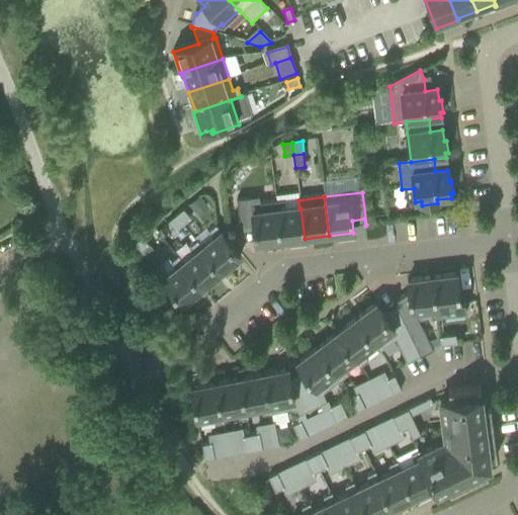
[(280,242),(275,203),(252,205),(251,199),(237,201),(240,229),(253,227),(256,245),(280,242)]
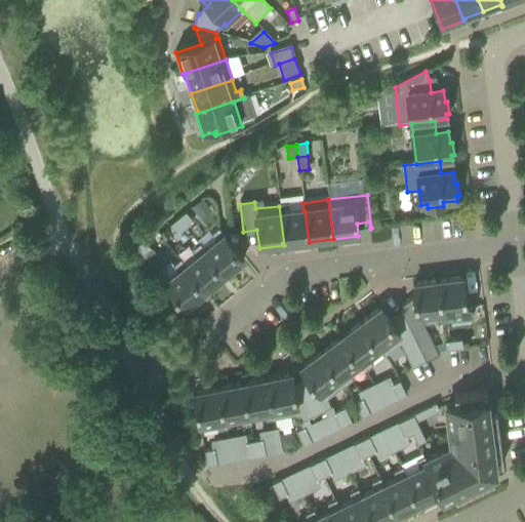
[(305,211),(304,211),(289,213),(288,204),(279,206),(284,245),(309,242),(305,211)]
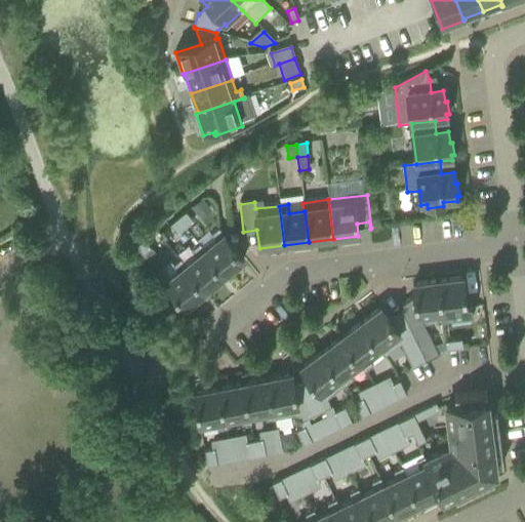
[(177,219),(186,230),(194,223),(186,213),(177,219)]
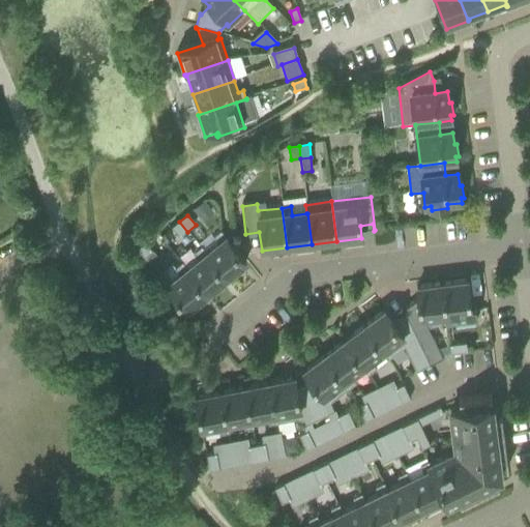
[(187,232),(179,222),(172,229),(179,238),(187,232)]
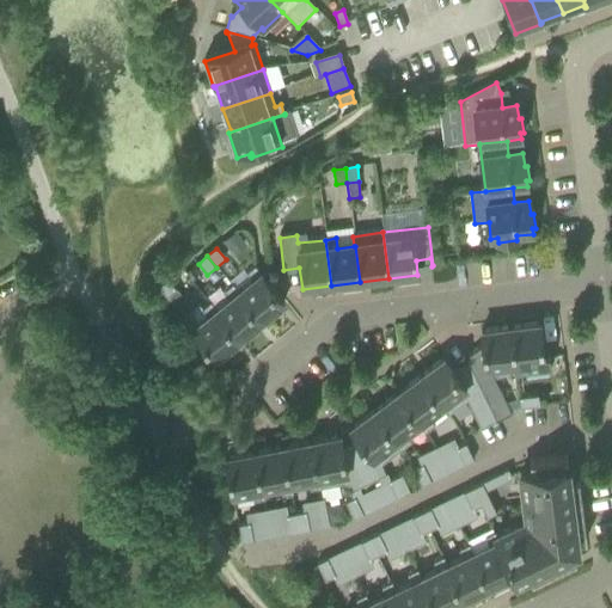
[(239,294),(263,321),(285,304),(255,268),(246,275),(254,283),(239,294)]
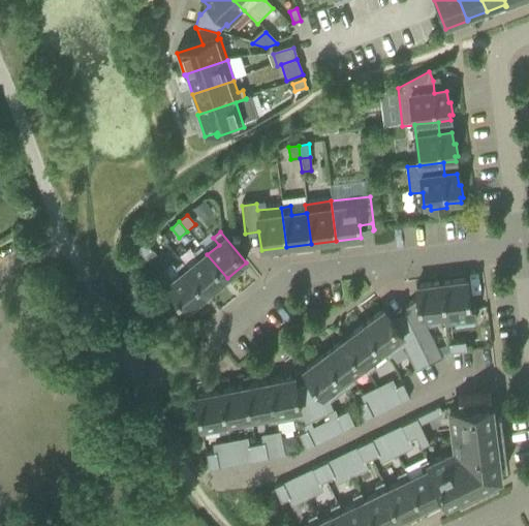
[(144,258),(152,252),(145,243),(136,249),(144,258)]
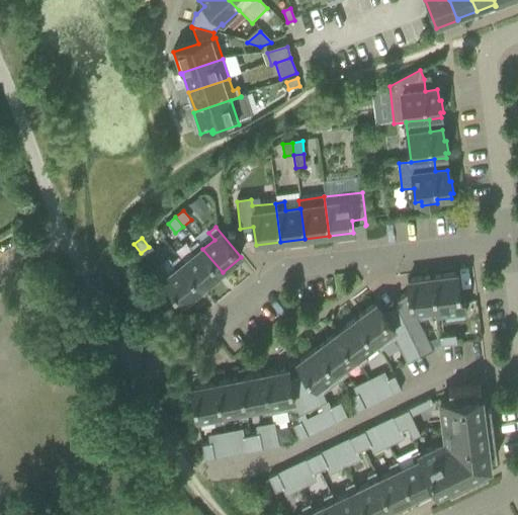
[(223,272),(202,249),(197,242),(190,248),(195,255),(184,264),(203,287),(223,272)]
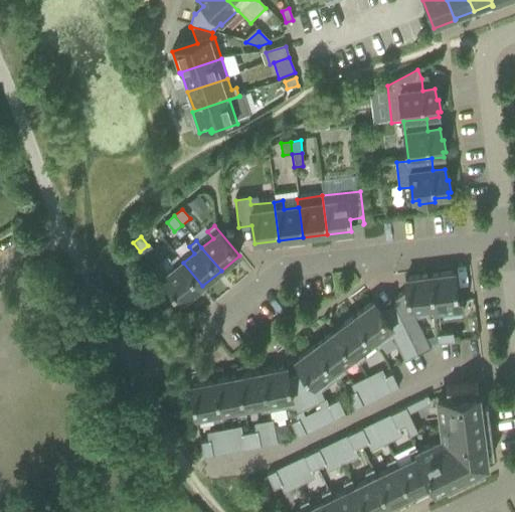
[(202,286),(183,263),(178,256),(170,263),(175,269),(163,279),(182,303),(202,286)]
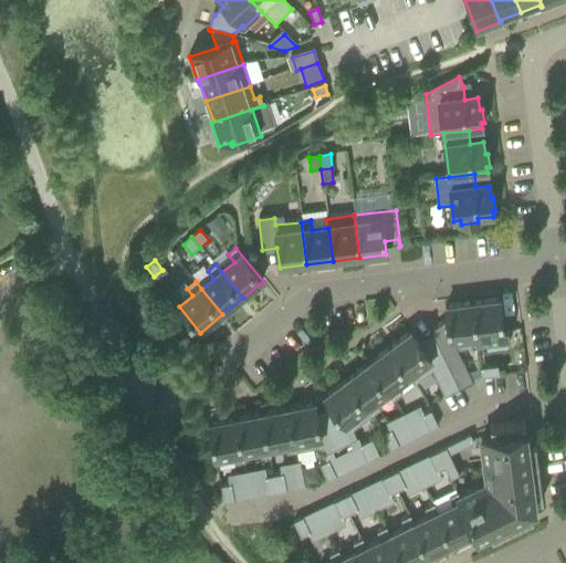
[(500,302),(472,305),(477,339),(475,339),(477,346),(509,342),(506,321),(504,322),(504,323),(502,323),(500,302)]
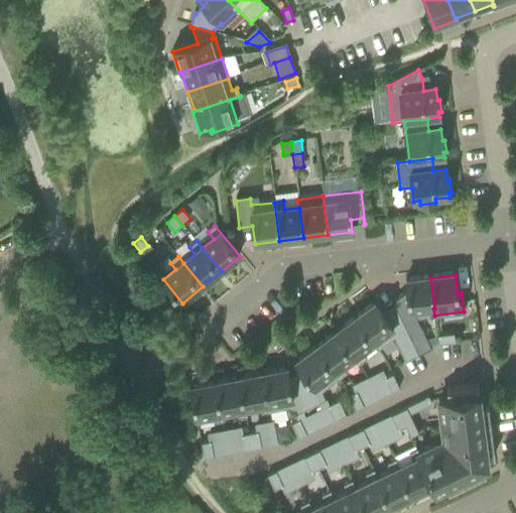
[(434,308),(430,278),(405,281),(407,292),(395,301),(399,305),(391,311),(401,325),(418,357),(431,351),(412,311),(433,308),(434,308)]
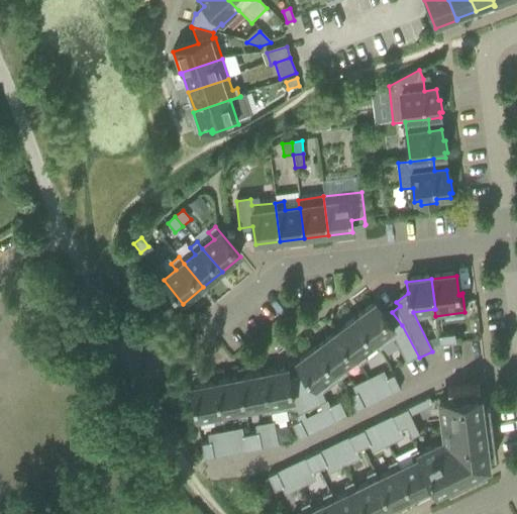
[(376,305),(353,321),(372,344),(377,351),(392,339),(406,364),(419,357),(402,325),(392,312),(385,317),(376,305)]
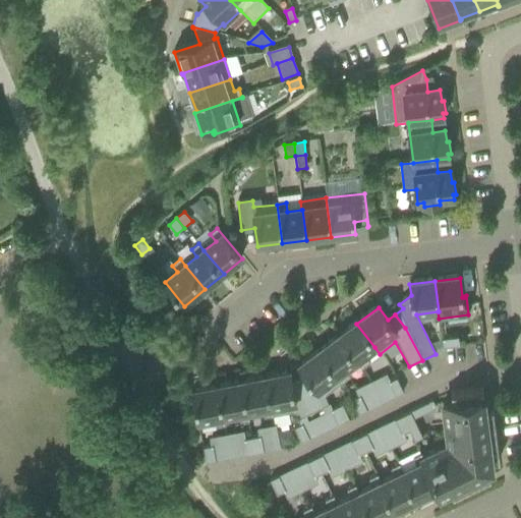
[(374,347),(356,324),(337,338),(355,362),(360,369),(367,363),(362,357),(374,347)]
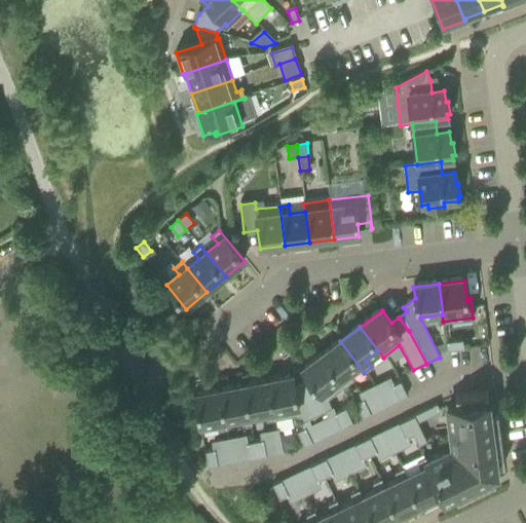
[(359,366),(340,341),(321,357),(344,387),(351,382),(346,375),(359,366)]
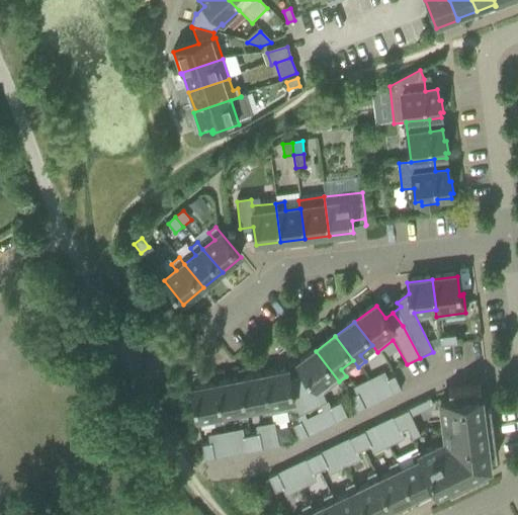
[(455,336),(439,338),(440,347),(456,345),(455,336)]
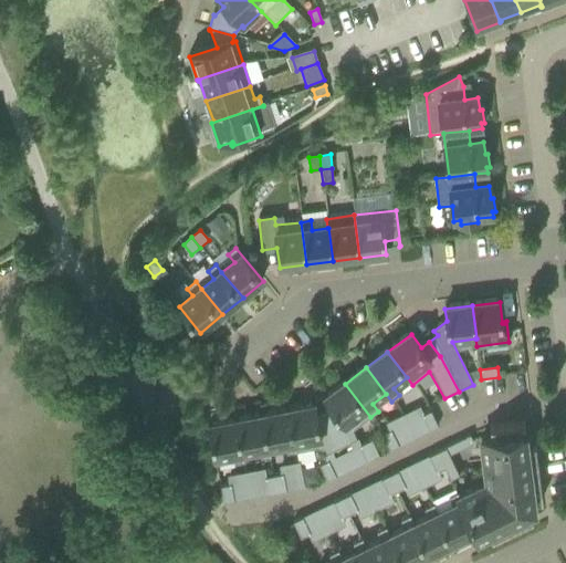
[(370,417),(345,384),(325,398),(333,409),(325,413),(339,449),(356,441),(352,433),(370,417)]
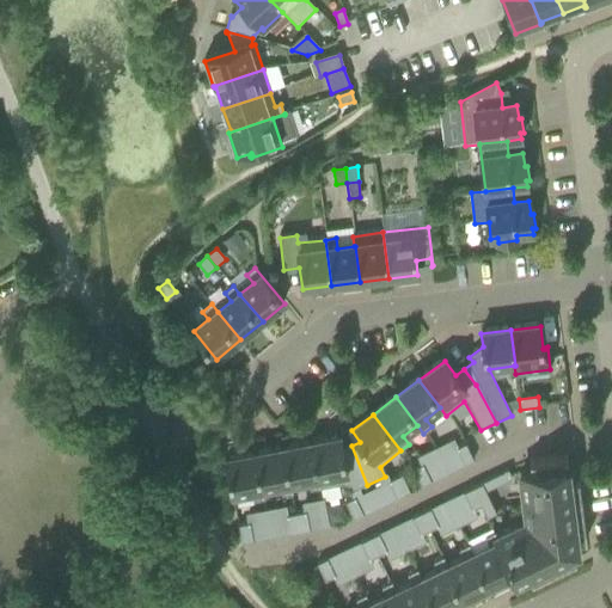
[(441,436),(432,442),(435,450),(445,446),(441,436)]
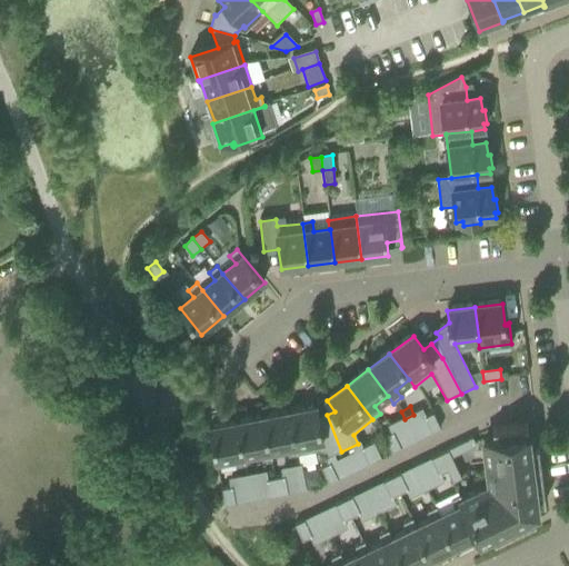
[(341,452),(327,415),(319,419),(317,408),(289,414),(297,456),(321,452),(325,459),(341,452)]
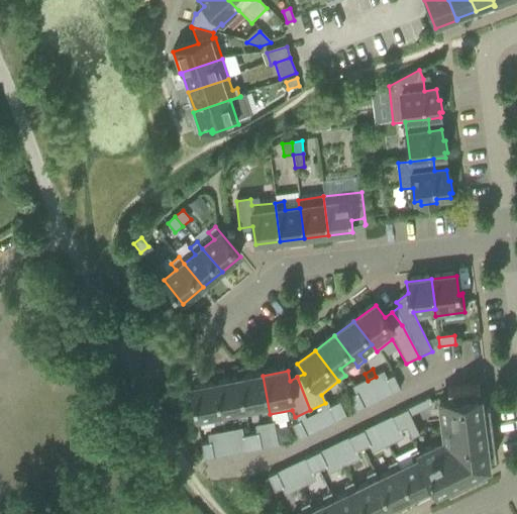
[(270,414),(263,376),(239,380),(245,410),(260,408),(261,416),(270,414)]
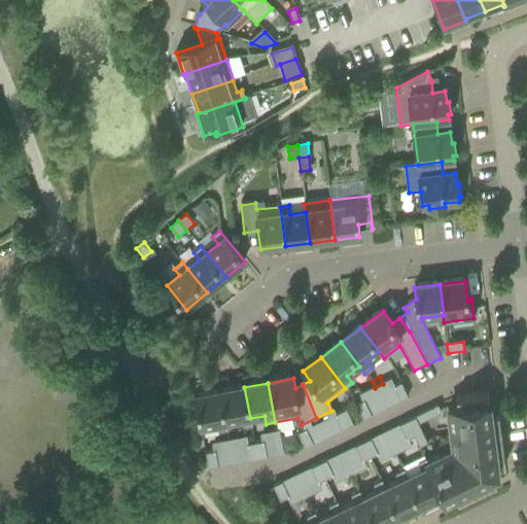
[(408,398),(400,384),(392,388),(399,403),(408,398)]
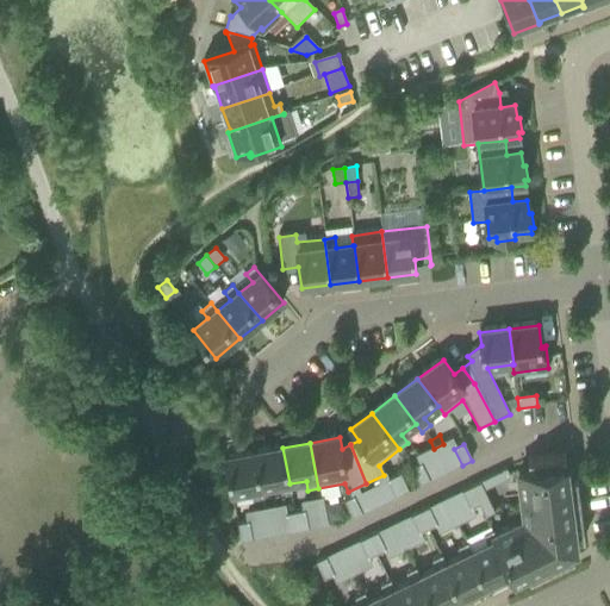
[(291,494),(290,483),(282,448),(255,454),(261,489),(279,486),(280,495),(291,494)]
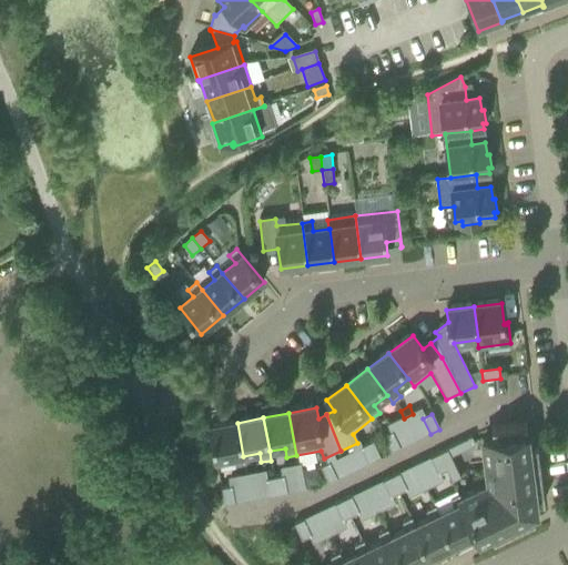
[(245,465),(243,456),(237,423),(210,429),(216,462),(234,457),(235,467),(245,465)]
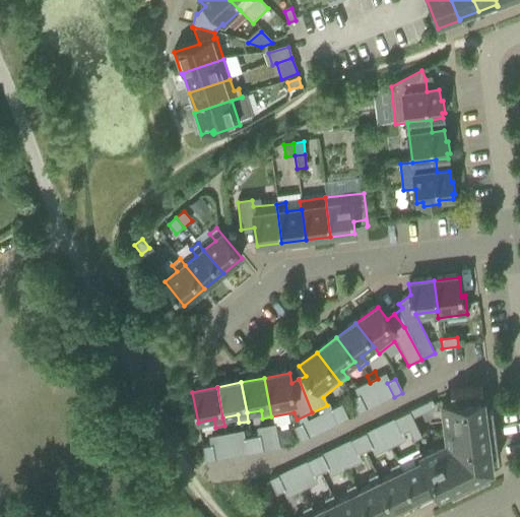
[(438,490),(437,490),(438,494),(449,489),(452,494),(451,495),(452,496),(490,477),(489,476),(488,477),(484,471),(492,468),(489,449),(496,449),(497,460),(499,460),(492,408),(491,408),(491,410),(484,411),(482,398),(480,398),(479,391),(481,391),(481,389),(450,393),(450,395),(452,395),(453,402),(442,403),(447,444),(421,457),(438,490)]
